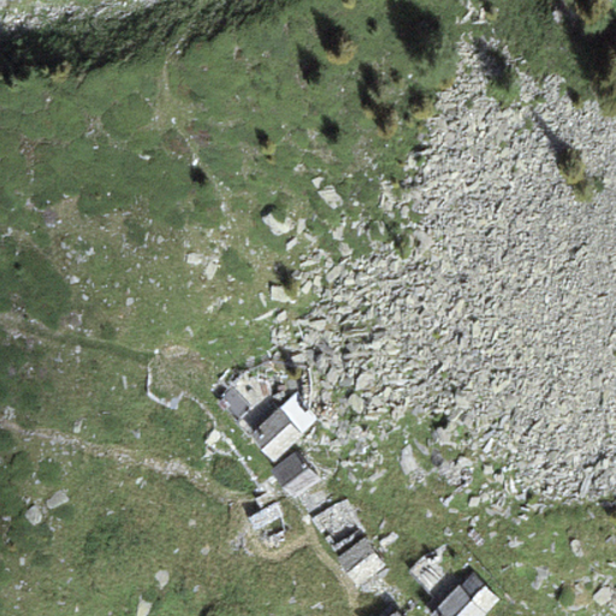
[(292,392),(247,428),(274,458),(318,418),(292,392)]
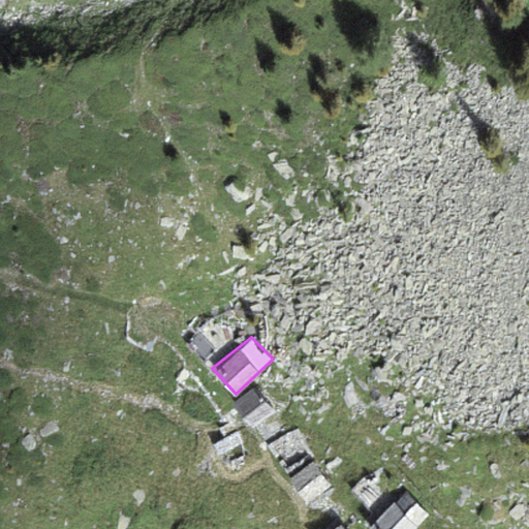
[(256,385),(234,402),(251,429),(276,411),(256,385)]
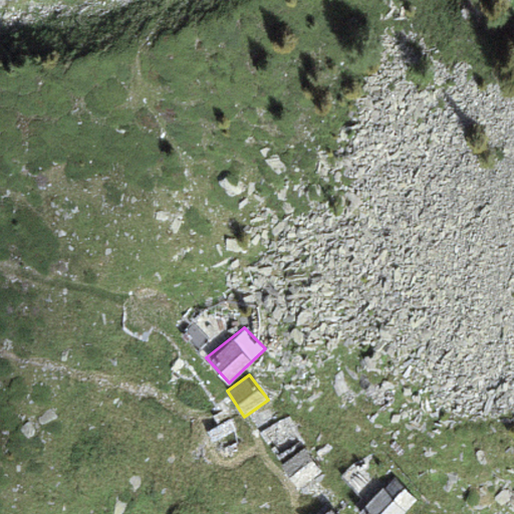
[(237,432),(225,413),(202,424),(209,443),(237,432)]
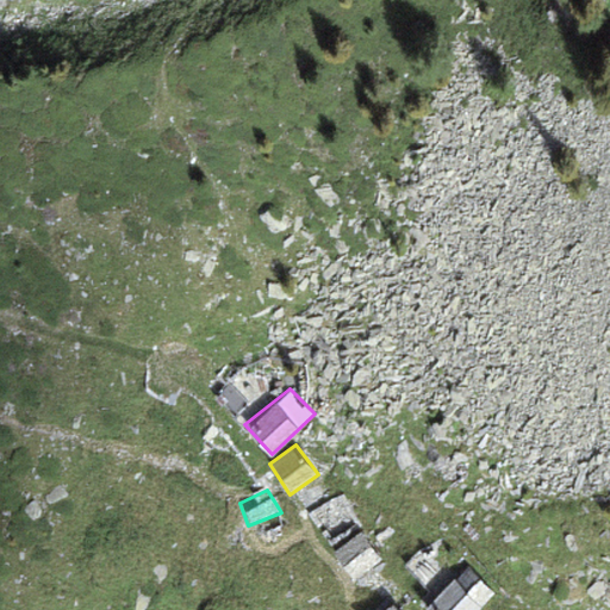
[(341,490),(305,510),(323,539),(356,520),(341,490)]
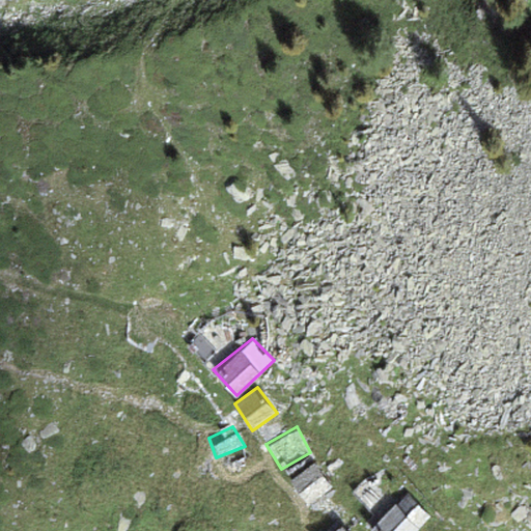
[(334,487),(313,463),(290,482),(309,506),(334,487)]
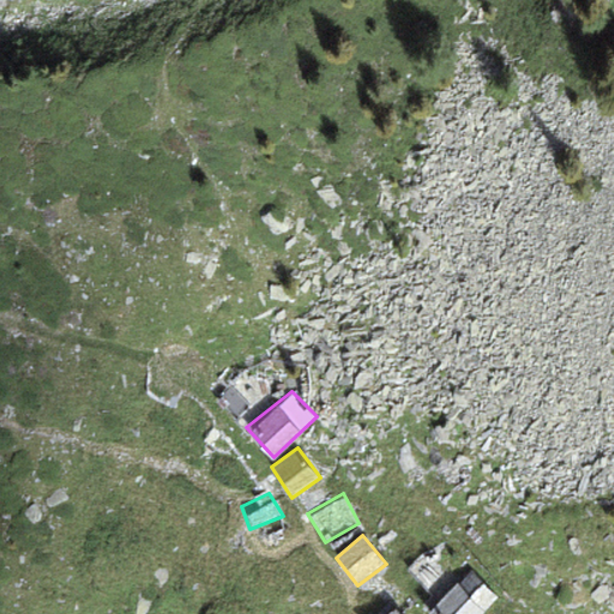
[(477,613),(498,593),(467,569),(427,613),(477,613)]
